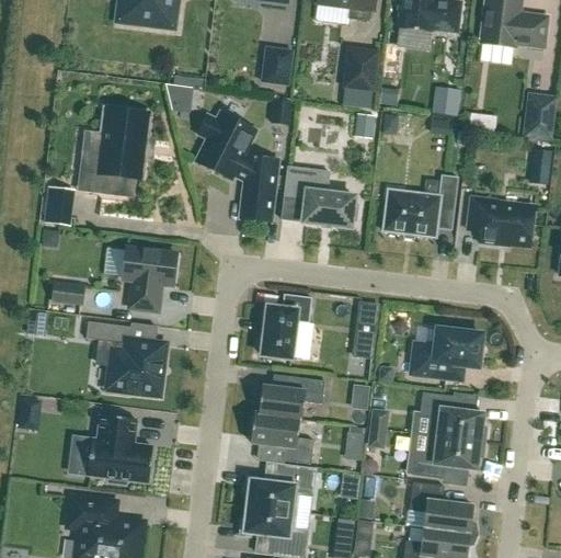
[(122,0),(122,4),(140,7),(138,21),(167,24),(169,0),(175,1),(175,0),(122,0)]
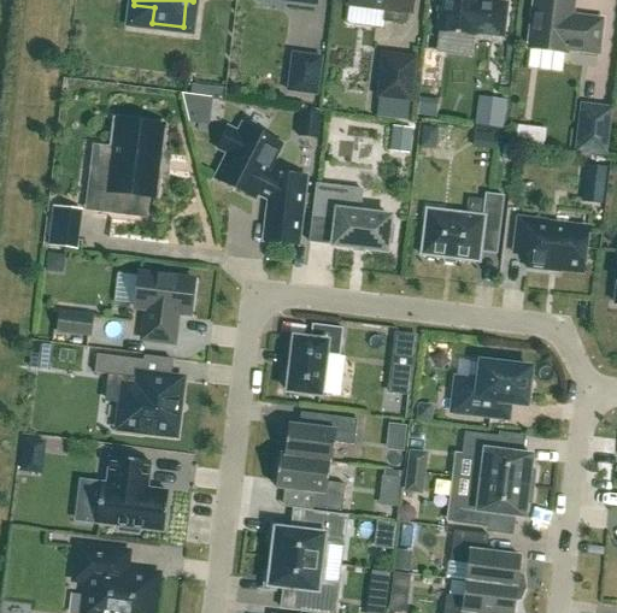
[(410,9),(411,0),(347,0),(347,1),(386,6),(385,19),(406,22),(407,9),(410,9)]
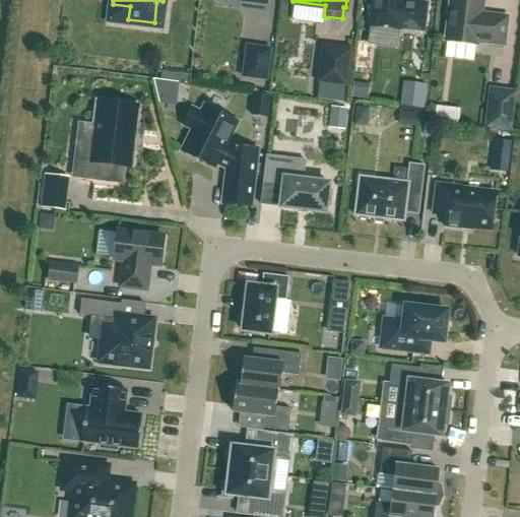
[(403,1),(403,0),(369,0),(368,8),(372,8),(370,25),(400,28),(400,25),(424,28),(427,2),(413,0),(413,2),(403,1)]
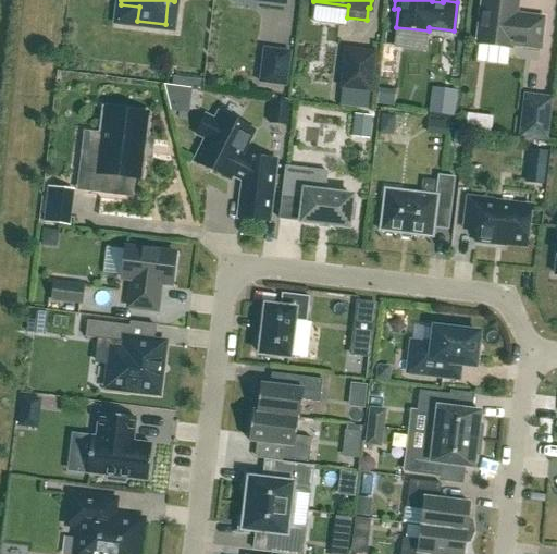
[(527,17),(516,16),(518,0),(482,0),(478,42),(511,47),(512,44),(541,47),(544,16),(527,14),(527,17)]
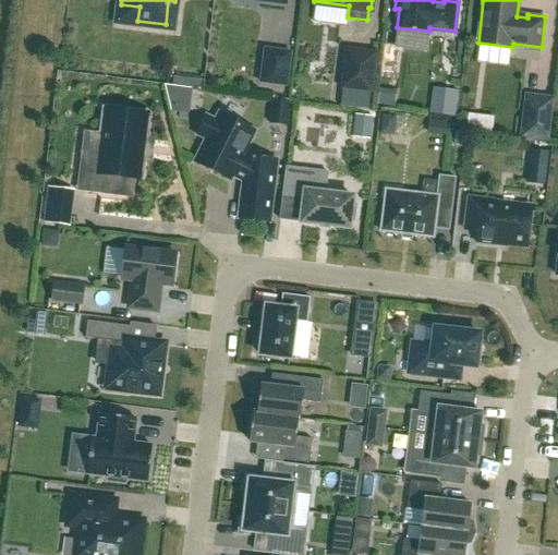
[(287,84),(291,50),(265,47),(261,81),(287,84)]
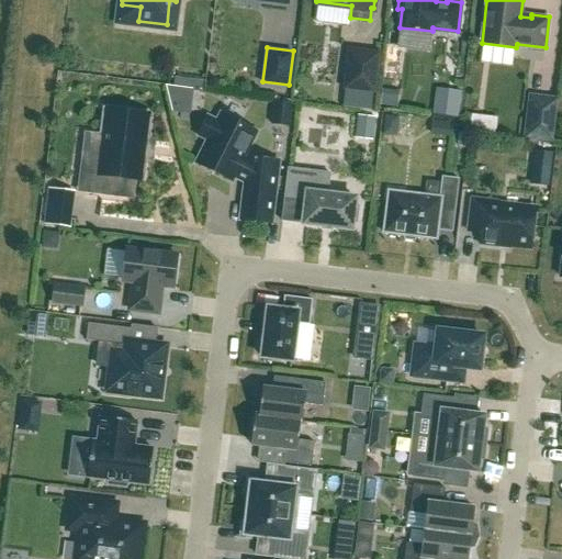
[(374,90),(379,52),(346,47),(341,86),(374,90)]
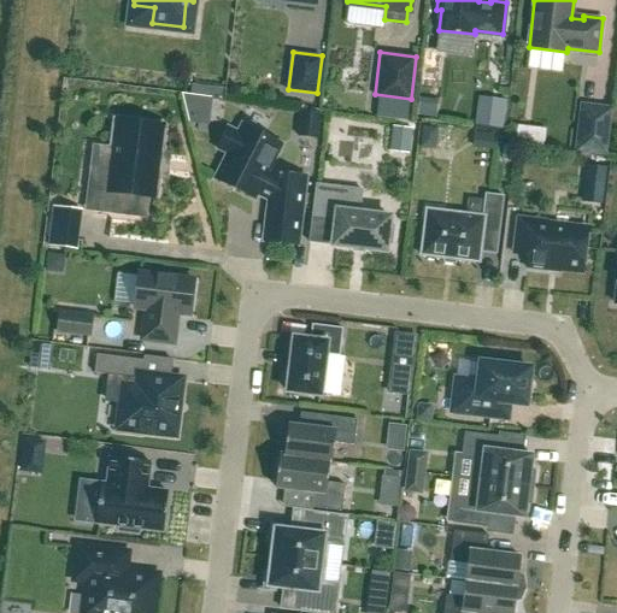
[(612,104),(580,100),(574,151),(606,154),(612,104)]
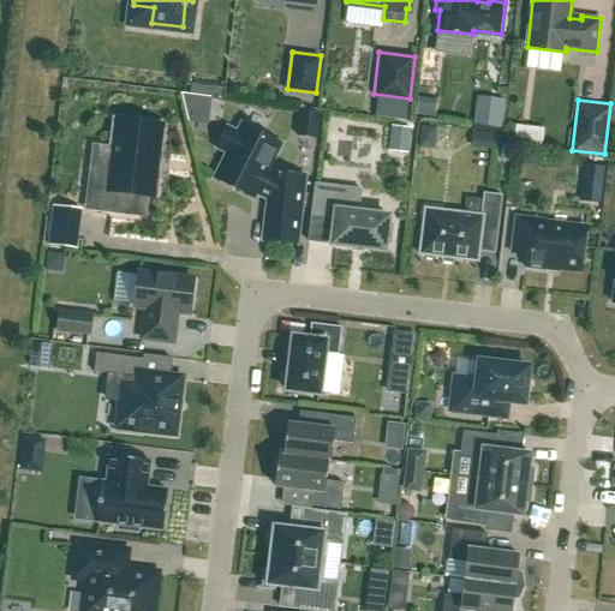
[(502,107),(477,103),(475,120),(500,124),(502,107)]
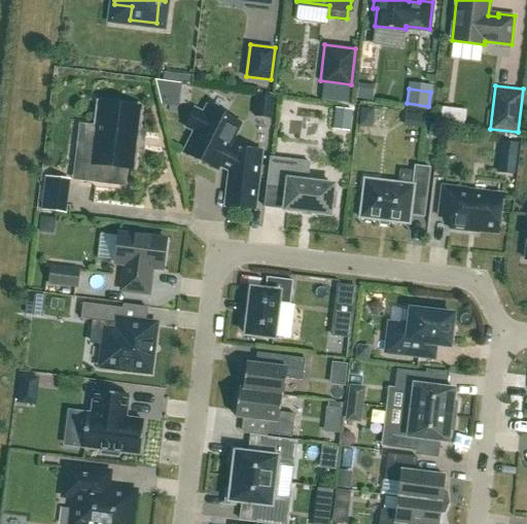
[(271,116),(274,95),(257,93),(255,114),(271,116)]
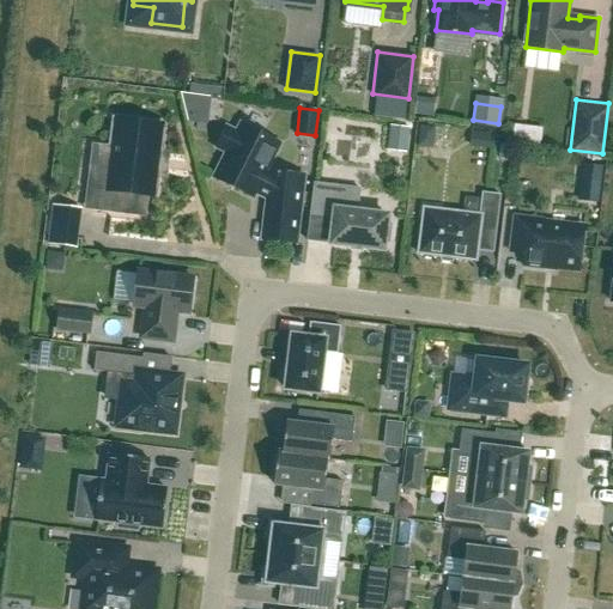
[(393,140),(416,140),(416,116),(393,116),(393,140)]
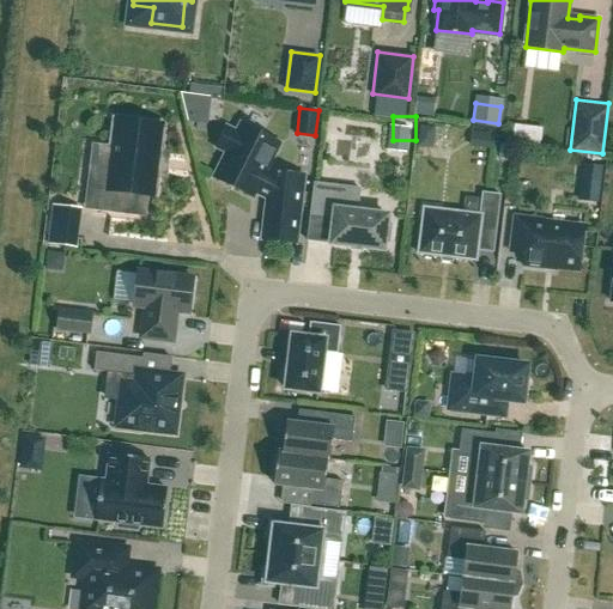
[(91,164),(89,184),(97,186),(95,209),(140,214),(140,213),(138,212),(140,193),(155,194),(155,192),(150,192),(152,171),(157,172),(159,151),(155,150),(157,125),(163,125),(163,123),(115,117),(111,145),(93,142),(91,164)]
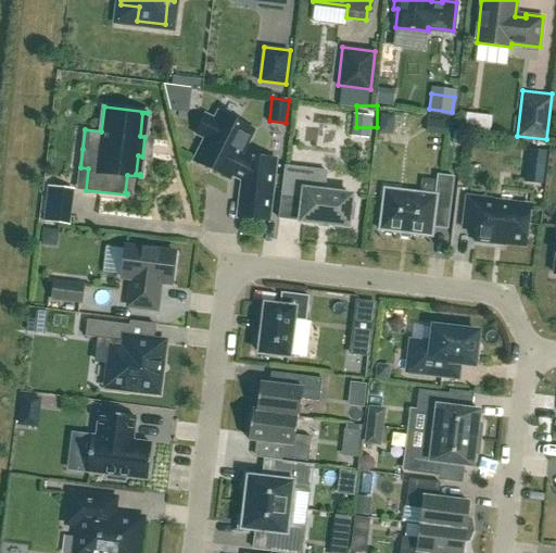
[(388,132),(392,127),(394,113),(381,112),(379,130),(388,132)]
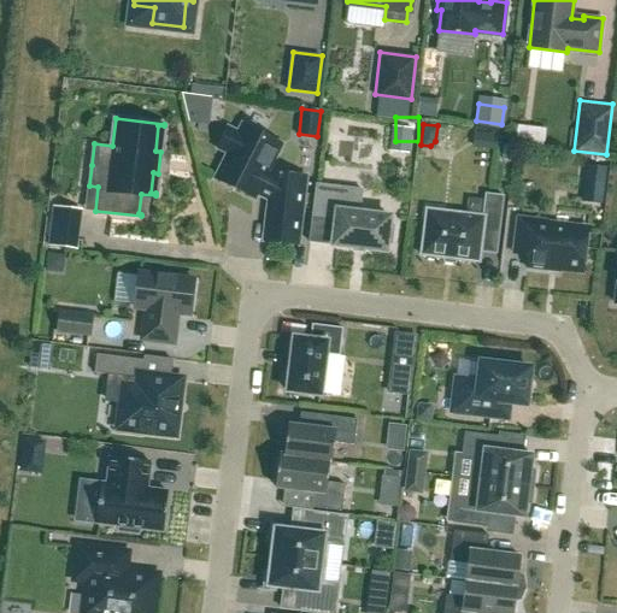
[(280,143),(244,125),(240,134),(230,129),(222,146),(230,151),(217,176),(254,195),(257,189),(272,198),(269,233),(266,233),(266,235),(297,239),(305,176),(276,172),(275,176),(266,171),(280,143)]
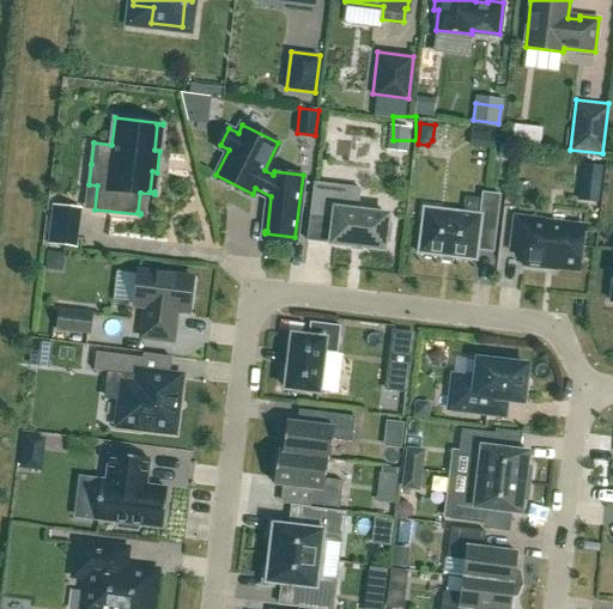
[(315,181),(308,239),(383,248),(384,239),(389,241),(392,223),(387,221),(388,213),(358,209),(360,187),(315,181)]
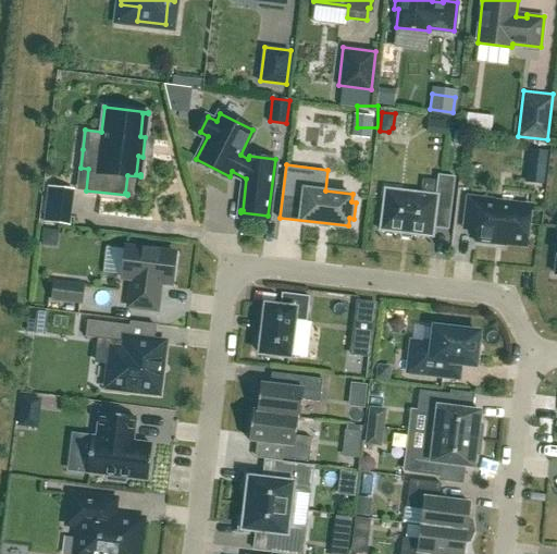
[(450,205),(455,175),(438,173),(436,194),(385,188),(381,229),(432,235),(436,202),(450,205)]
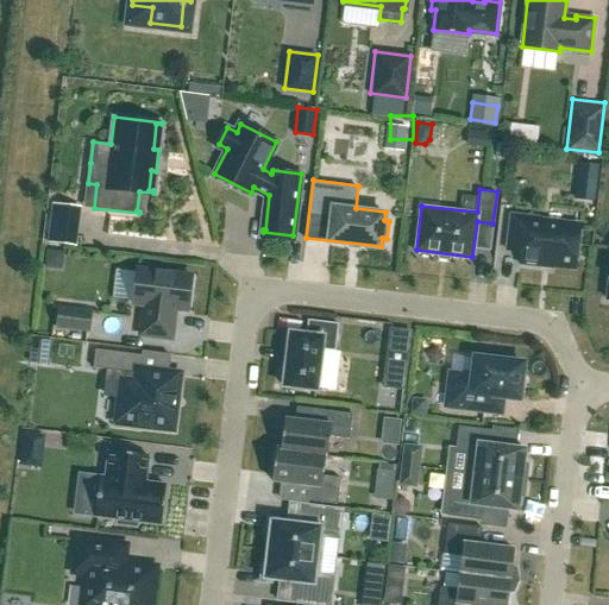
[(76,244),(82,205),(52,201),(48,240),(76,244)]
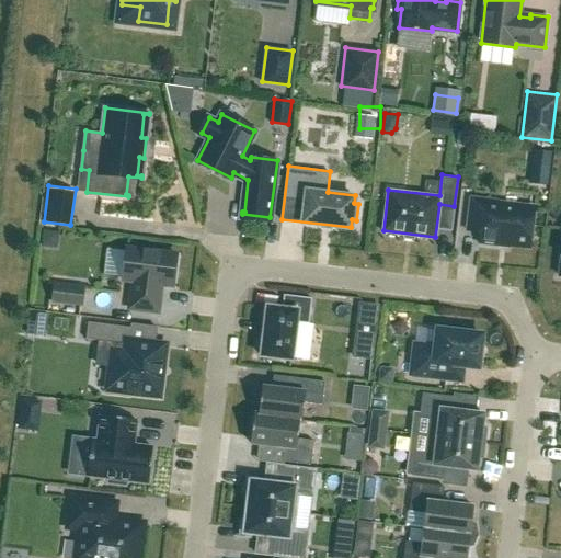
[(530,243),(535,208),(496,204),(497,200),(470,196),(467,224),(481,226),(479,242),(497,245),(499,240),(530,243)]
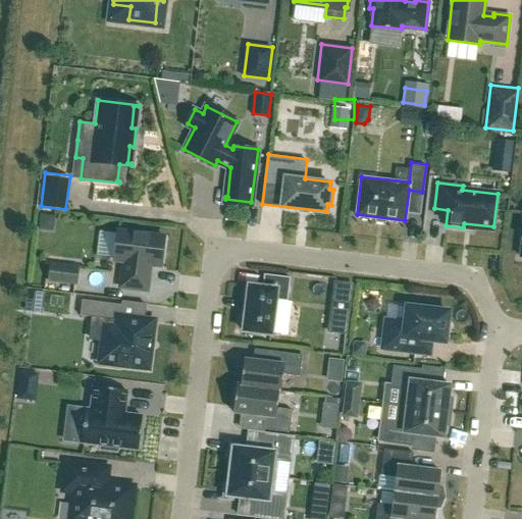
[(147,234),(144,229),(135,228),(132,231),(117,229),(114,259),(123,260),(120,286),(147,289),(150,263),(161,264),(164,236),(147,234)]
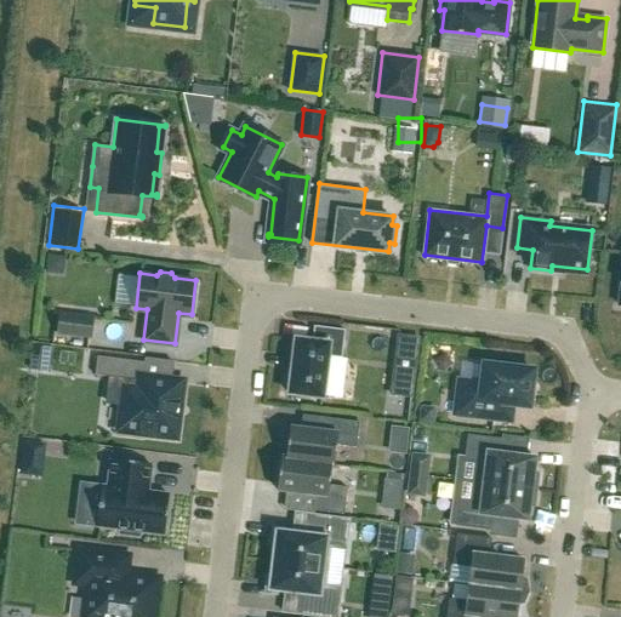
[(90,335),(92,318),(61,314),(60,331),(90,335)]
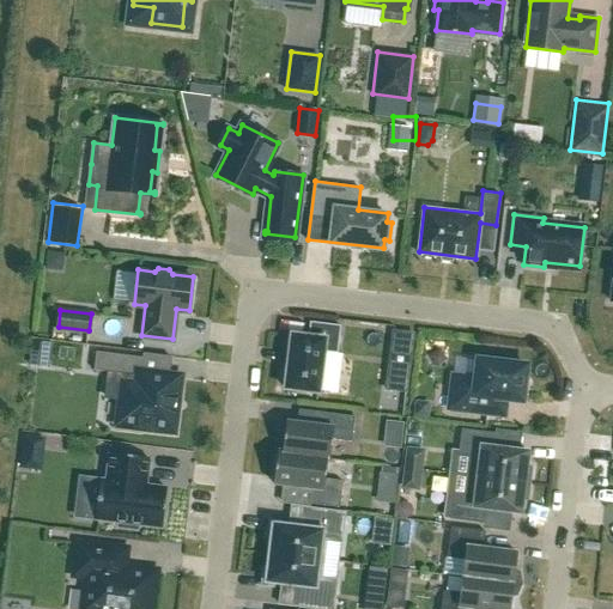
[(338,352),(340,324),(310,321),(309,335),(292,334),(285,387),(319,391),(323,349),(338,352)]
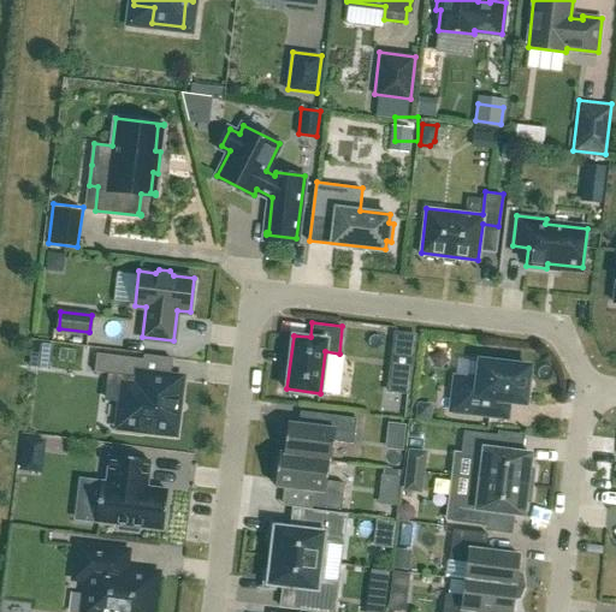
[(391,369),(412,372),(415,333),(396,331),(391,369)]
